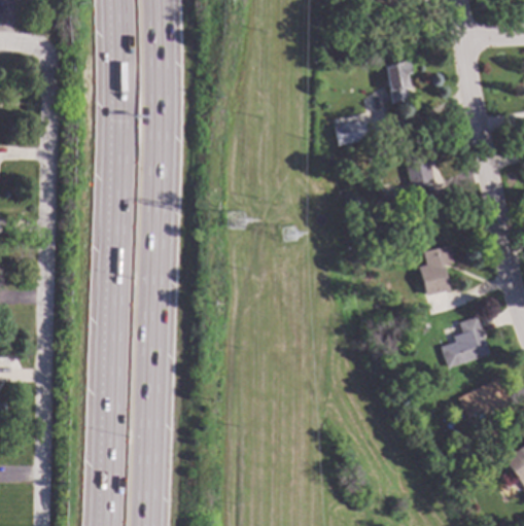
[(394,0),(395,1),(398,1),(399,13),(380,15),(379,3),(375,4),(374,0),(394,0)]
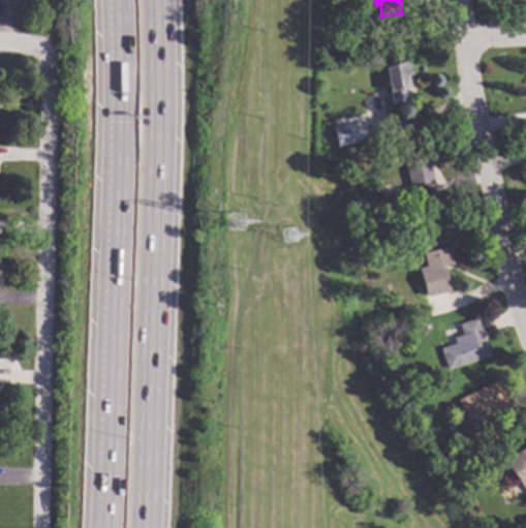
[(413,73),(410,74),(412,88),(408,88),(410,101),(394,103),(388,65),(412,61),(413,73)]
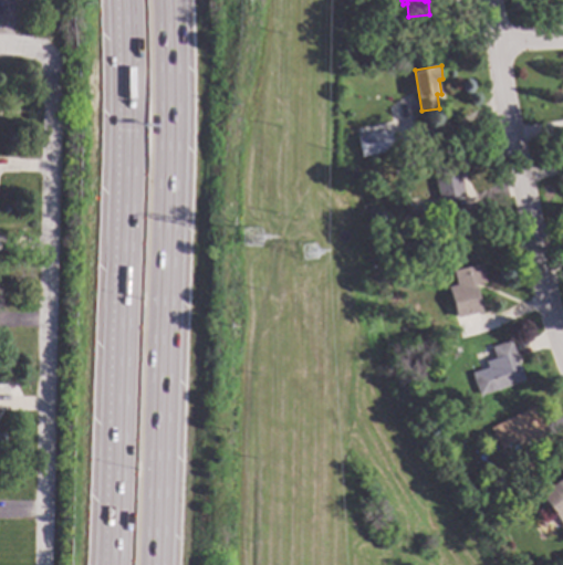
[(400,149),(382,153),(377,133),(397,129),(400,149)]
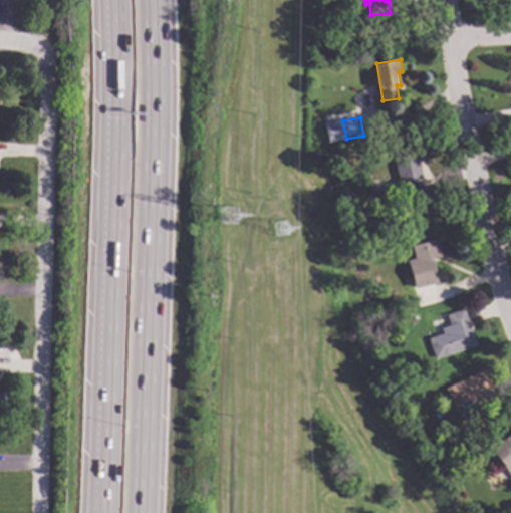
[(424,179),(414,181),(417,197),(400,200),(397,184),(400,183),(394,152),(418,147),(424,179)]
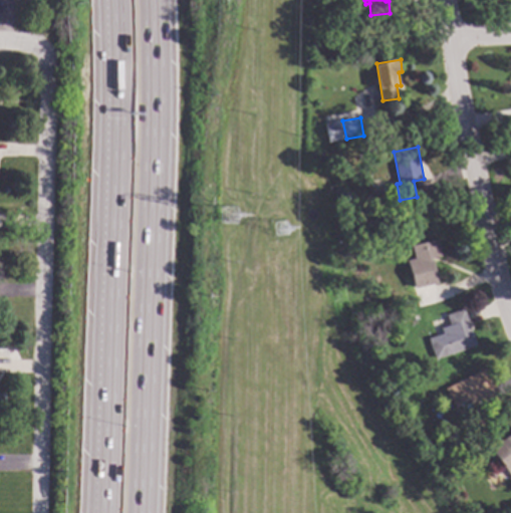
[(327,160),(320,161),(319,155),(325,153),(327,160)]
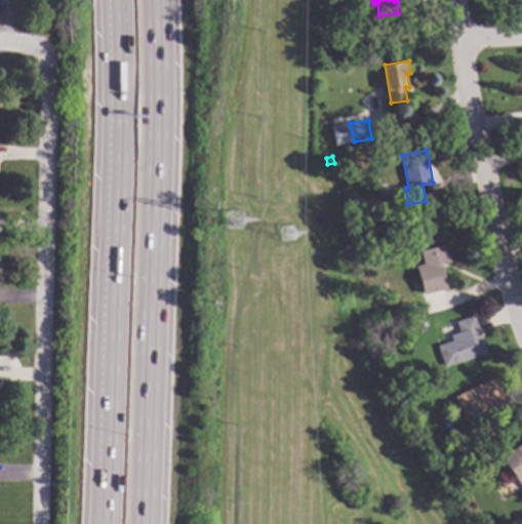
[(452,262),(442,264),(449,289),(425,295),(417,267),(426,265),(422,249),(448,243),(452,262)]
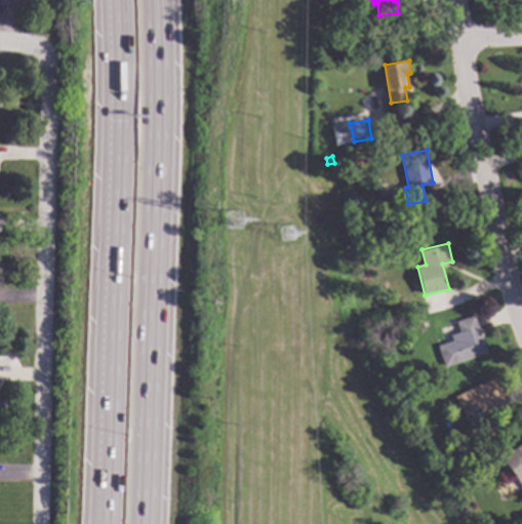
[(488,353),(446,367),(439,347),(454,341),(452,334),(462,331),(458,322),(476,316),(488,353)]
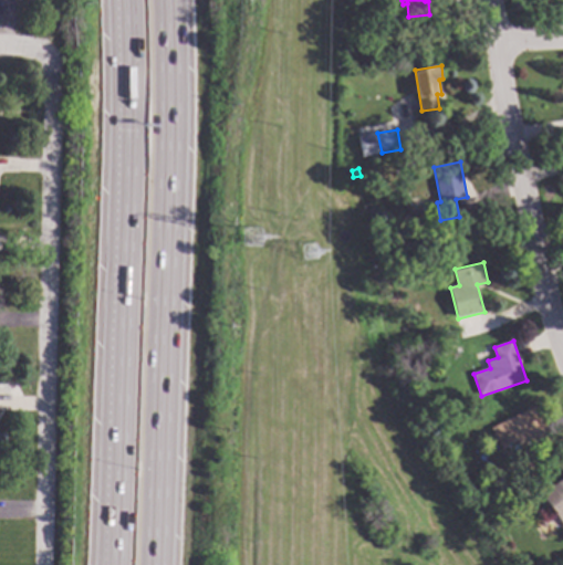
[(428,376),(419,379),(416,369),(425,366),(428,376)]
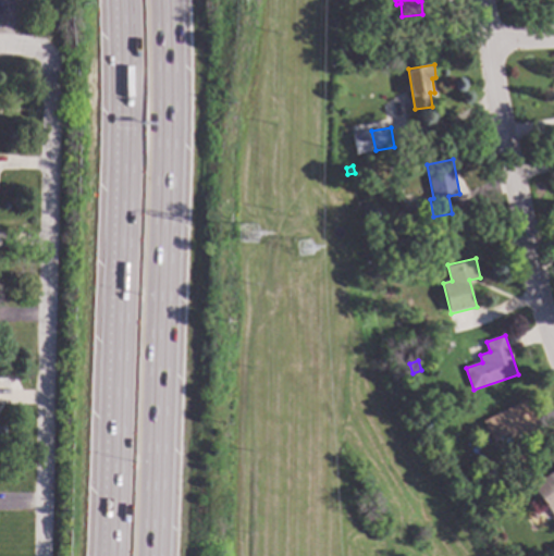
[(532,412),(533,411),(545,433),(526,443),(521,436),(513,441),(509,434),(495,442),(484,421),(526,399),(532,412)]
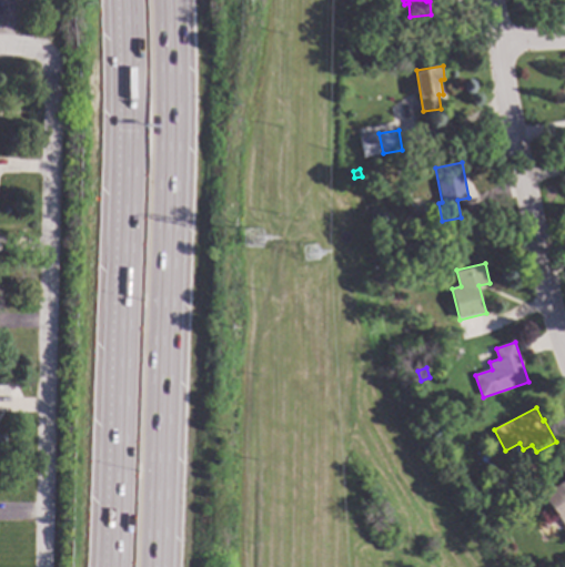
[(564,524),(544,495),(564,481),(564,524)]
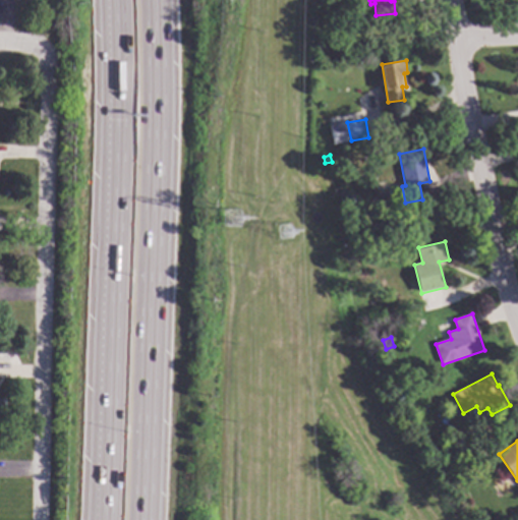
[(455,462),(446,467),(442,459),(450,455),(455,462)]
